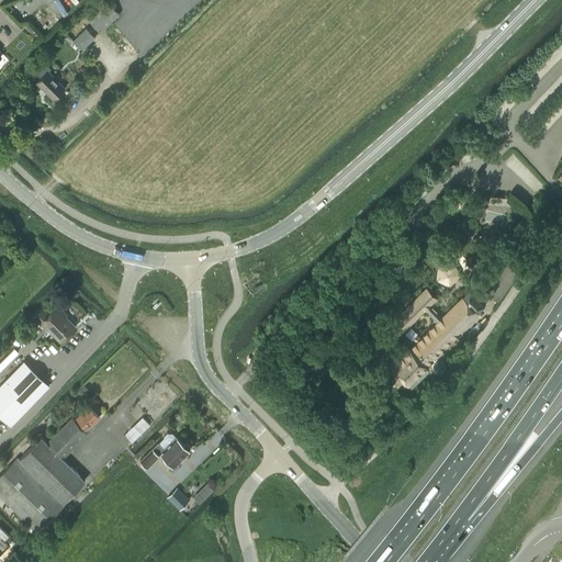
[(107,1),(88,19),(100,32),(120,14),(107,1)]
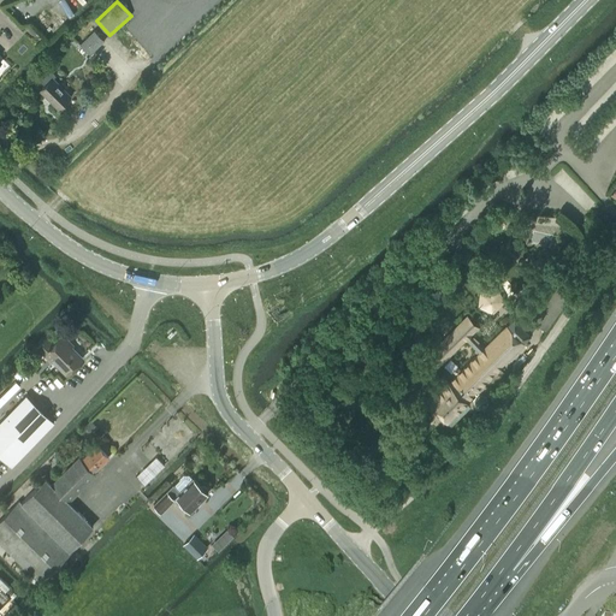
[(94,30),(80,45),(90,55),(105,41),(94,30)]
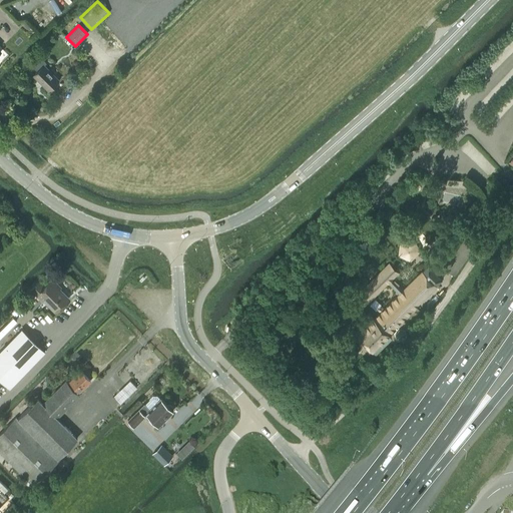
[(59,80),(44,65),(46,63),(41,58),(33,67),(37,71),(33,75),(48,90),(59,80)]
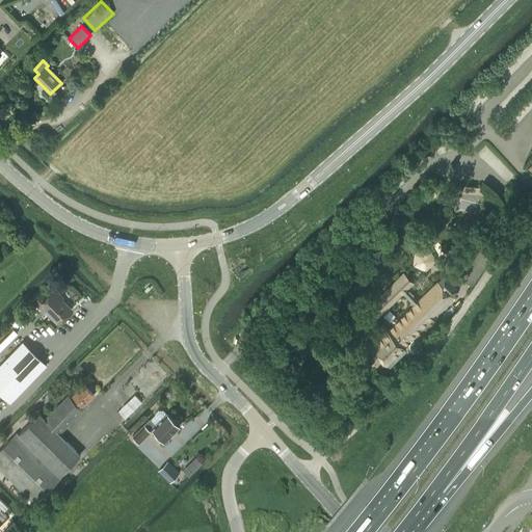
[(473,286),(494,255),(480,245),(459,277),(473,286)]
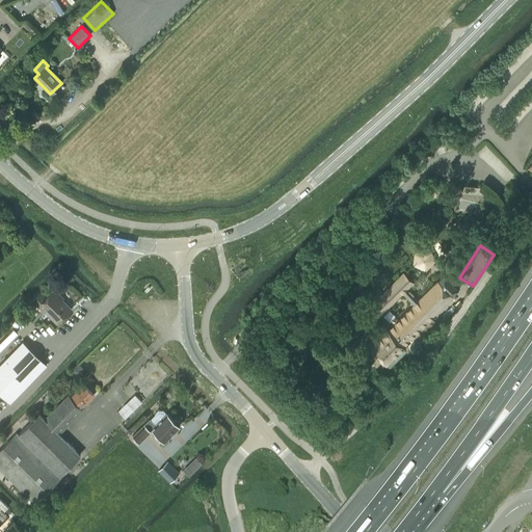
[(413,265),(425,270),(436,260),(428,247),(415,250),(413,265)]
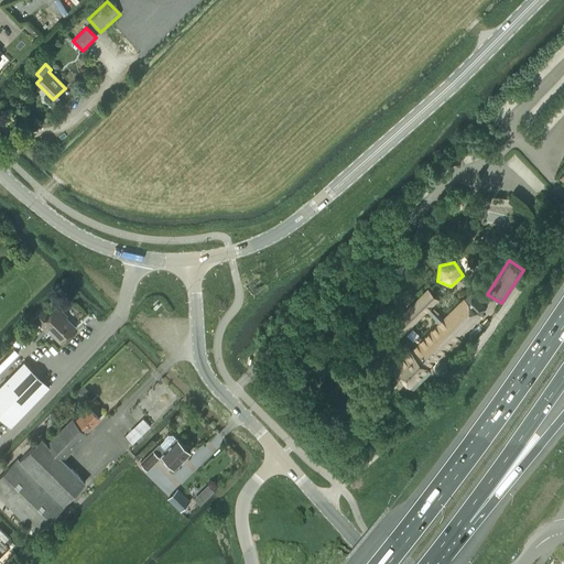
[(426,289),(390,325),(401,336),(437,300),(426,289)]
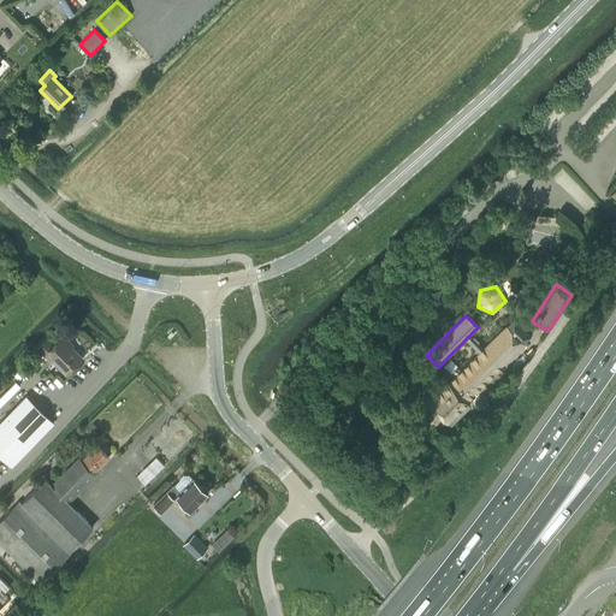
[(525,343),(525,342),(531,336),(514,318),(507,325),(505,324),(446,383),(444,380),(433,390),(437,395),(430,402),(445,418),(452,410),(456,414),(467,403),(465,402),(525,343)]
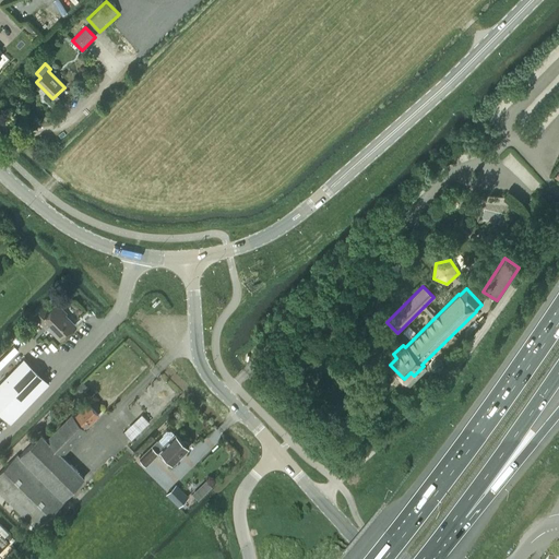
[(43,305),(33,316),(47,330),(48,328),(60,341),(76,324),(66,314),(68,312),(56,301),(48,310),(43,305)]
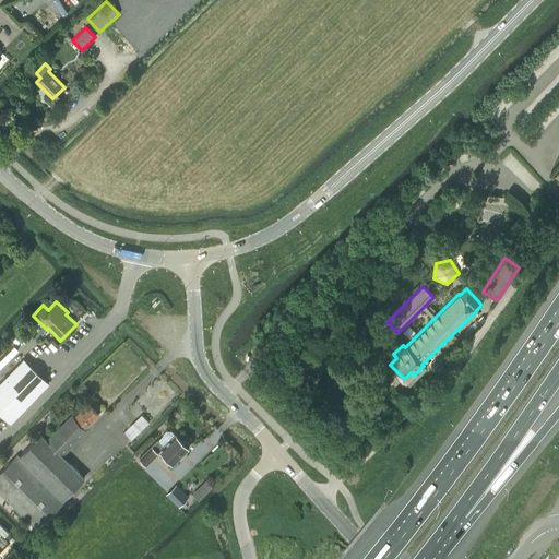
[(0,412),(11,423),(47,384),(48,383),(23,359),(0,382),(0,412)]
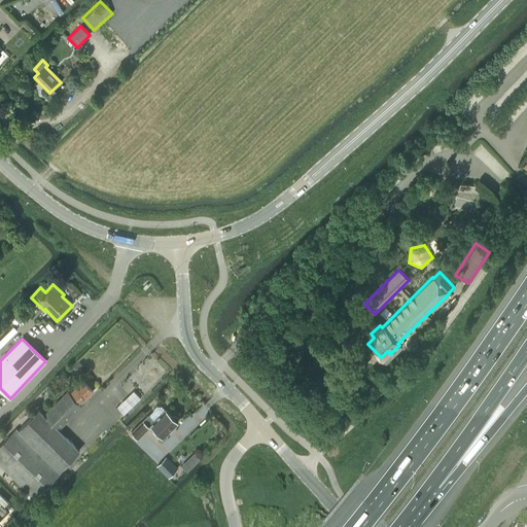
[(43,415),(58,429),(81,407),(79,405),(93,391),(82,380),(69,393),(67,391),(43,415)]
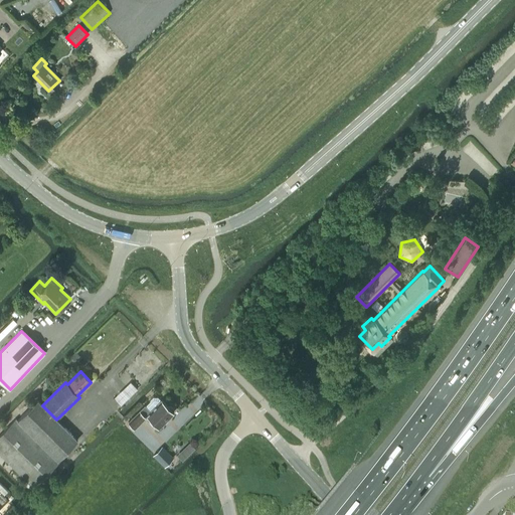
[(162,399),(161,399),(158,396),(153,396),(150,399),(151,400),(145,405),(145,404),(128,420),(135,427),(148,414),(159,426),(174,412),(162,399)]
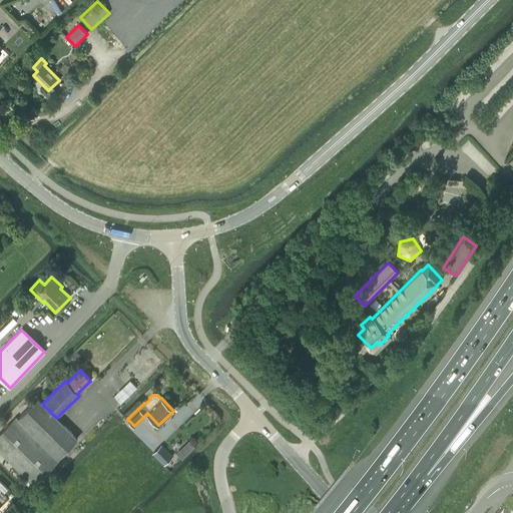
[(56,418),(42,404),(37,399),(17,419),(16,418),(0,433),(0,453),(33,486),(59,459),(58,458),(77,438),(56,418)]
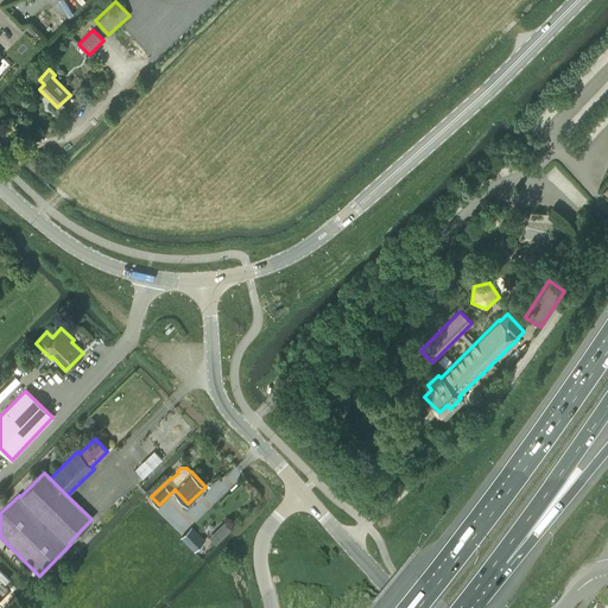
[(194,551),(204,540),(191,527),(181,537),(194,551)]
